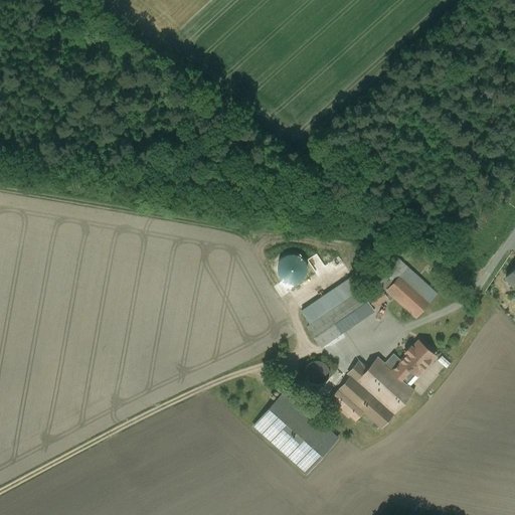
[(395,255),(384,268),(388,271),(377,283),(387,297),(386,297),(390,300),(393,297),(386,290),(406,267),(395,255)]
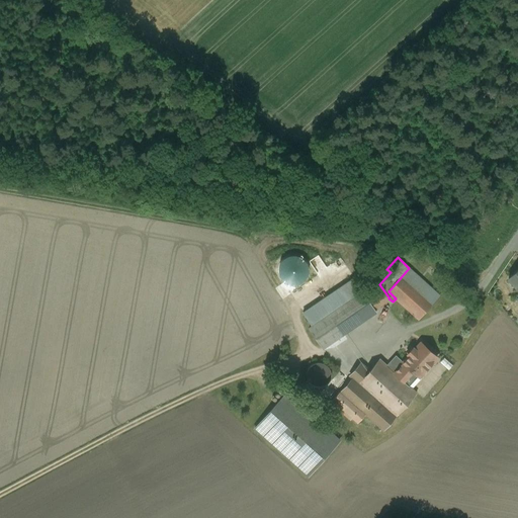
[(439,294),(409,268),(389,291),(396,298),(419,319),(439,294)]
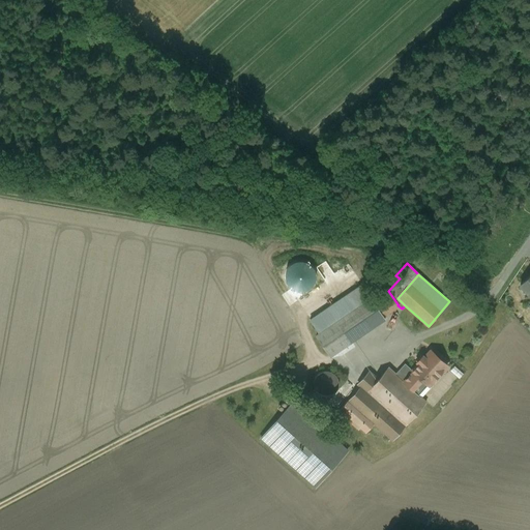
[(529,274),(520,285),(529,295),(529,274)]
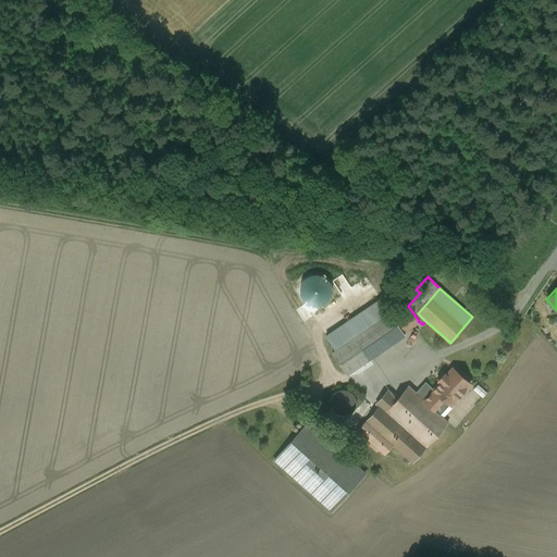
[(381,299),(325,336),(335,350),(390,313),(381,299)]
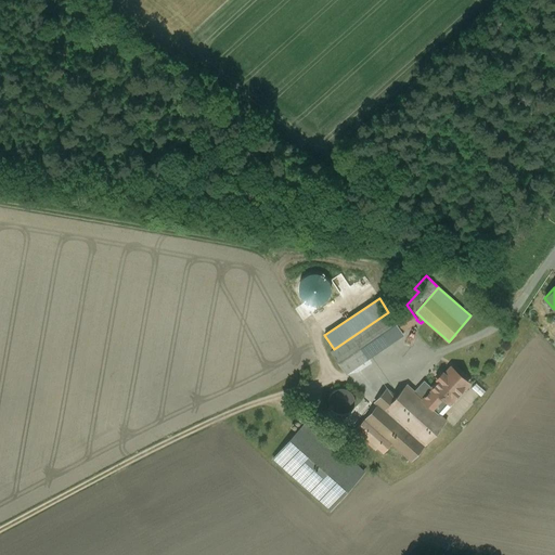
[(404,301),(388,312),(401,331),(416,320),(417,320),(407,305),(404,301)]
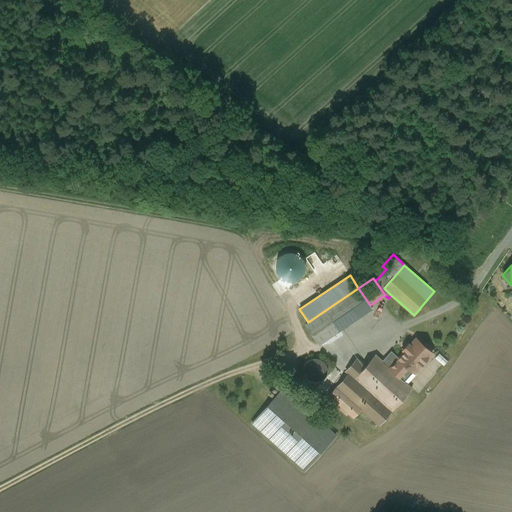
[(308,322),(305,324),(318,344),(372,307),(370,305),(358,288),(308,322)]
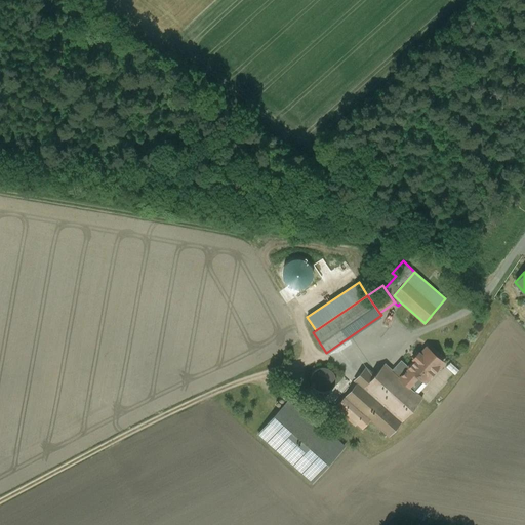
[(427,347),(408,367),(409,367),(399,377),(407,385),(408,386),(418,375),(425,381),(442,361),(427,347)]
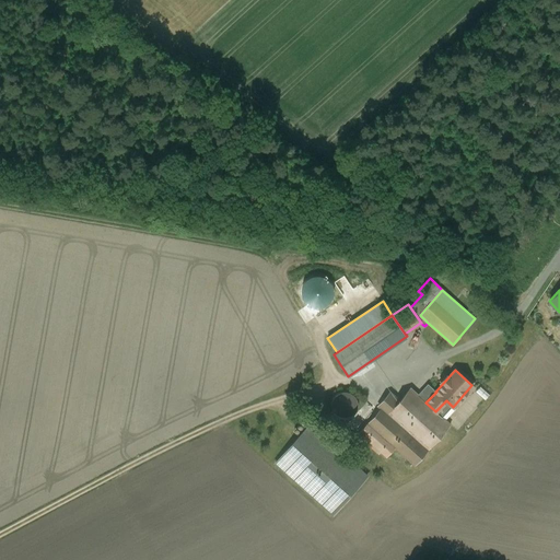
[(389,411),(413,434),(434,410),(426,403),(410,388),(398,400),(389,411)]
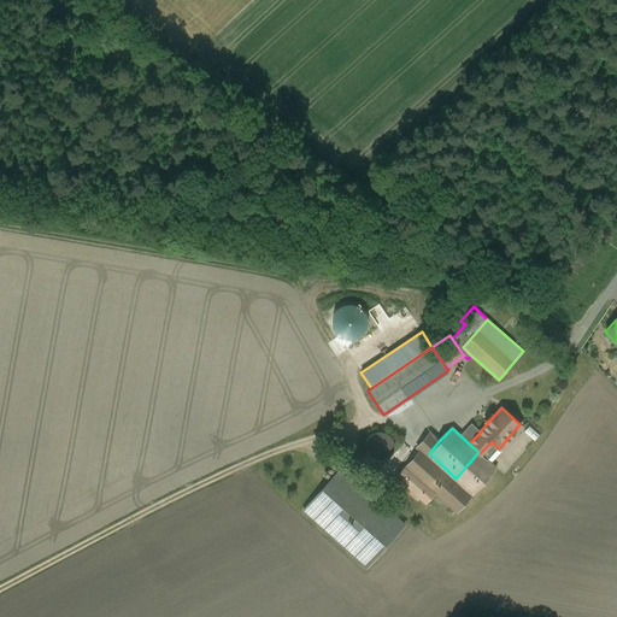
[(393,452),(394,446),(393,440),(389,436),(385,433),(378,432),(374,433),(369,436),(365,441),(364,446),(365,452),(369,457),(374,459),(380,460),(386,459),(389,456),(393,452)]
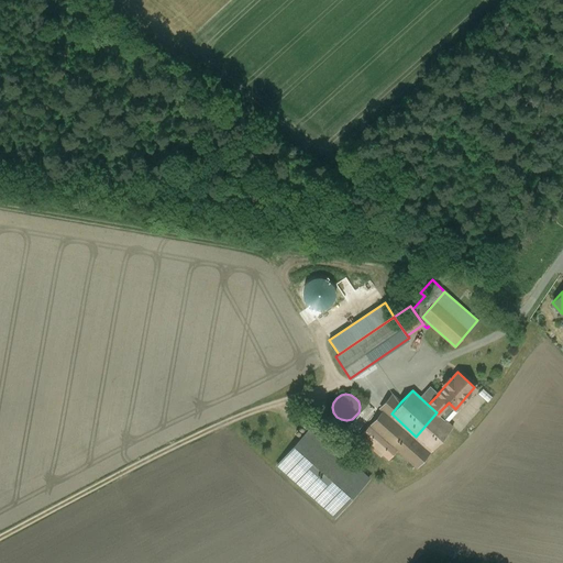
[(392,395),(382,406),(392,414),(400,403),(392,395)]
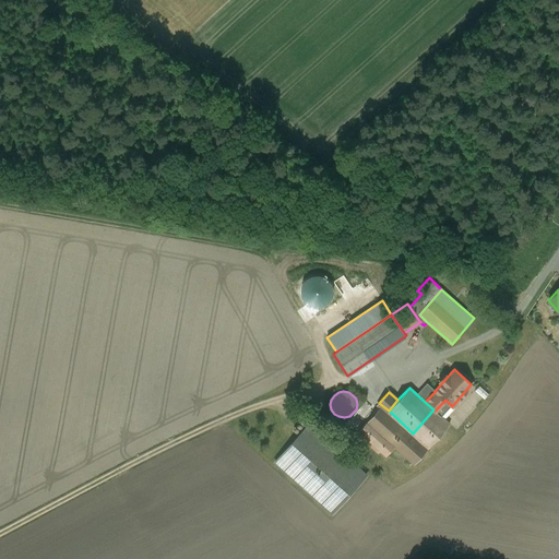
[(427,449),(380,407),(367,421),(394,445),(394,447),(414,464),(427,449)]
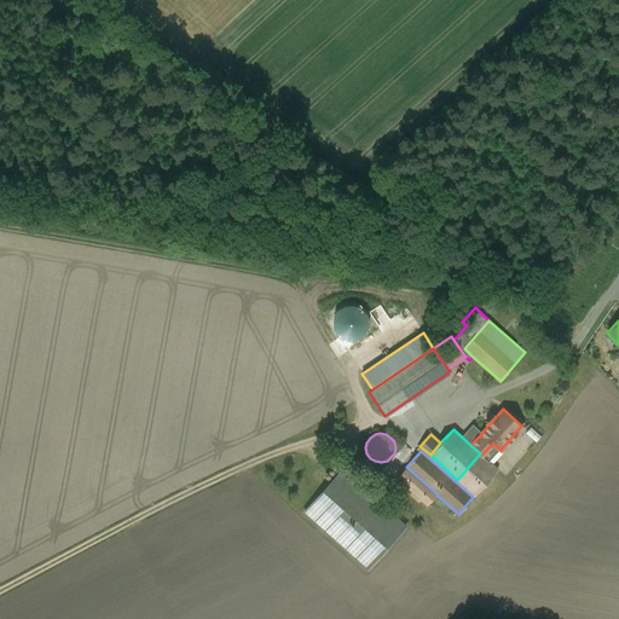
[(480,453),(457,480),(474,495),(497,469),(481,455),(480,453)]
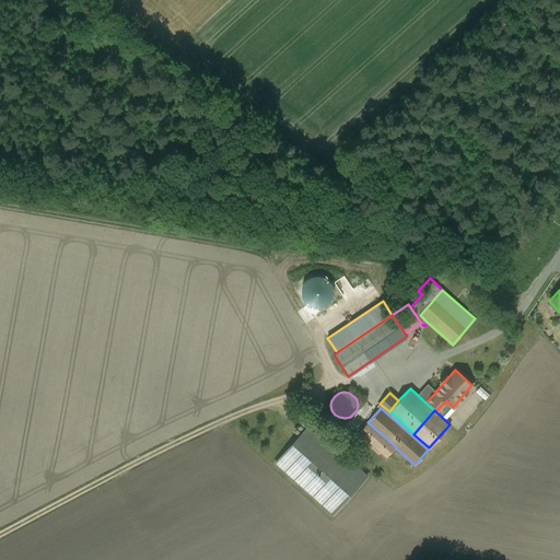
[(395,446),(368,422),(357,434),(378,453),(381,451),(386,456),(395,447),(395,446)]
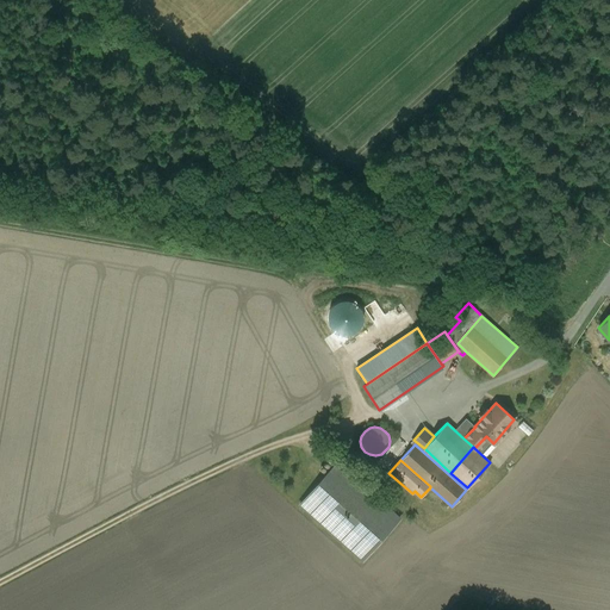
[(365,487),(336,462),(300,504),(362,560),(399,518),(374,496),(378,492),(368,484),(365,487)]
